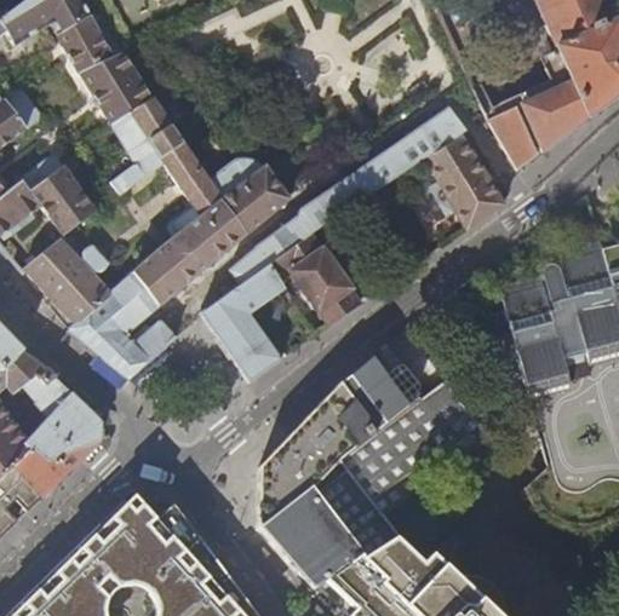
[(32,0),(1,21),(0,19),(0,35),(6,30),(15,42),(51,23),(59,38),(63,36),(61,32),(91,15),(92,13),(84,0),(32,0)]
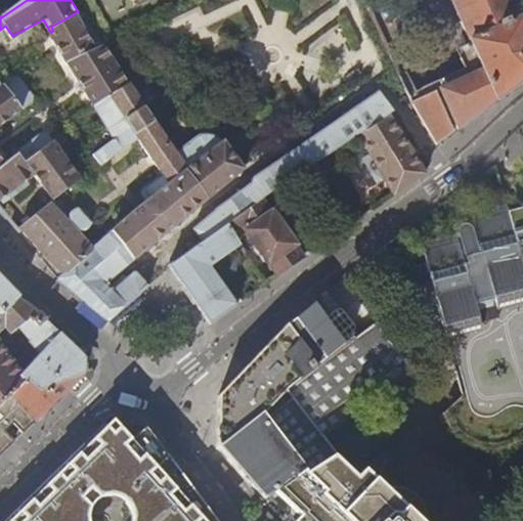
[(451,0),(454,6),(444,10),(461,46),(470,41),(496,97),(506,91),(522,78),(522,19),(514,0),(451,0)]
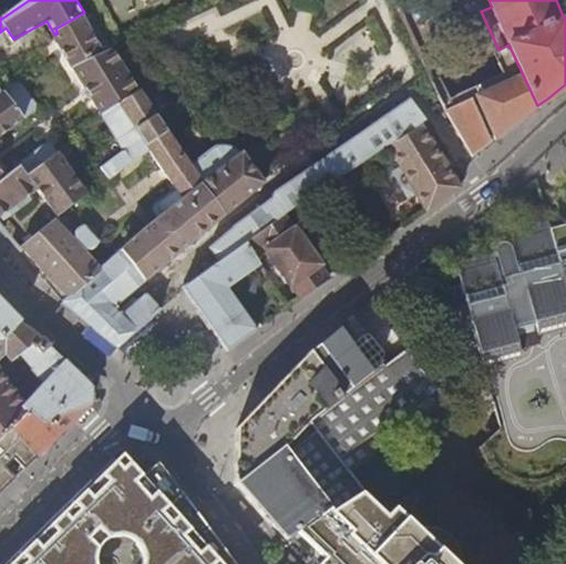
[(114,43),(94,7),(84,12),(83,13),(103,48),(110,45),(114,43)]
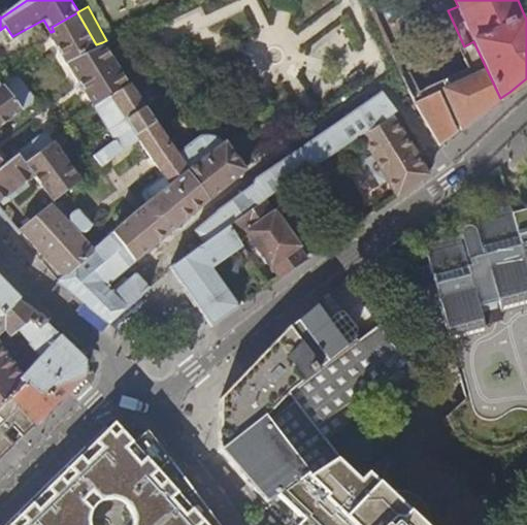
[(96,44),(77,12),(52,27),(54,31),(51,32),(48,33),(94,106),(95,105),(129,84),(102,42),(96,44)]
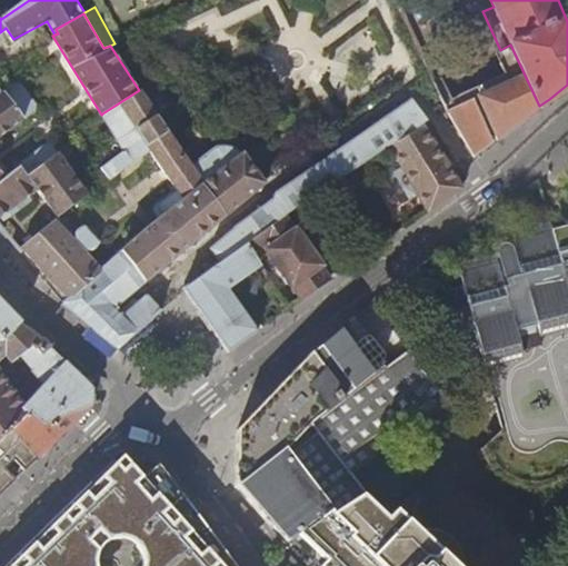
[(190,162),(137,83),(113,46),(116,45),(115,43),(110,46),(139,90),(102,113),(116,136),(101,147),(108,159),(101,165),(110,177),(127,164),(149,149),(177,188),(155,205),(155,207),(155,210),(161,218),(241,155),(231,145),(228,142),(220,142),(217,144),(190,162)]
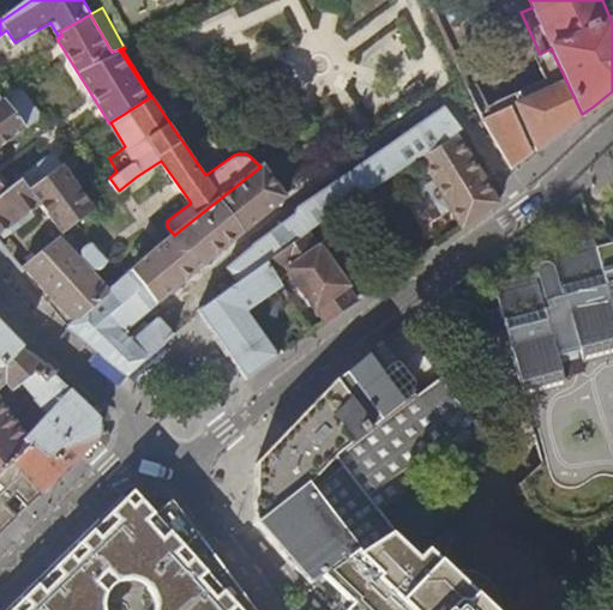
[(514,165),(582,114),(551,48),(540,54),(535,55),(545,78),(480,108),(514,165)]
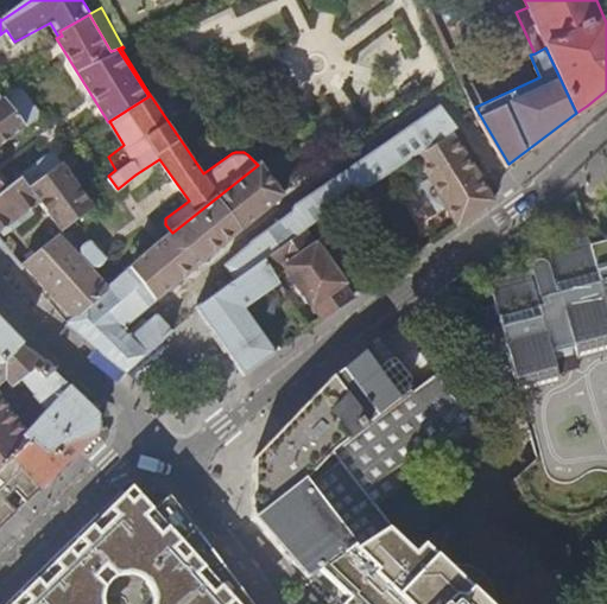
[(0,192),(8,188),(0,177),(0,142),(42,113),(20,82),(2,95),(0,96),(0,192)]
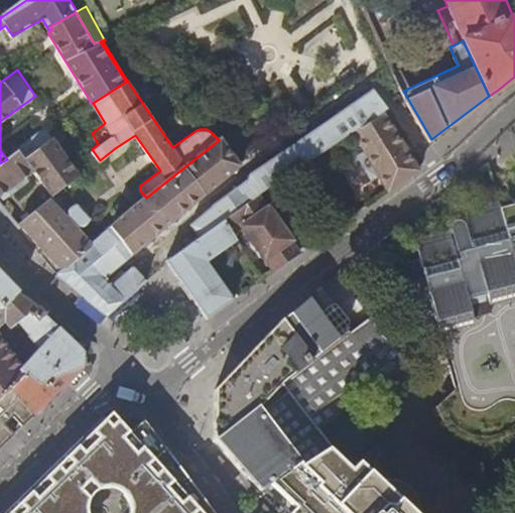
[(358,127),(384,111),(389,108),(381,97),(375,89),(250,170),(249,179),(225,197),(224,196),(213,205),(214,206),(192,223),(203,236),(227,220),(261,196),(354,130),(358,127)]
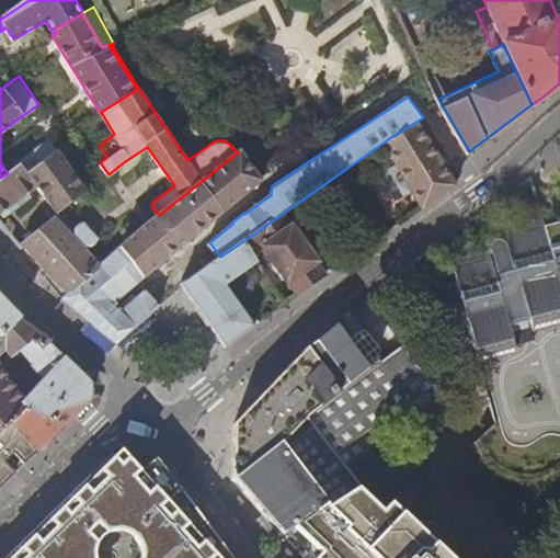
[(456,183),(444,166),(444,163),(432,145),(431,144),(418,121),(389,138),(385,141),(397,161),(413,190),(422,206),(440,194),(456,183)]
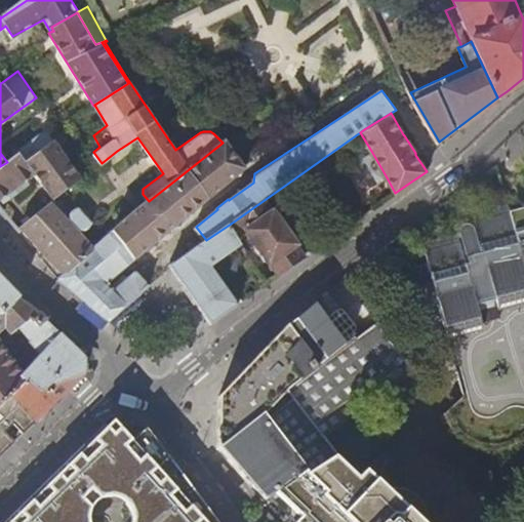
[(103,240),(65,274),(59,278),(85,298),(110,318),(152,282),(151,279),(146,278),(144,280),(136,271),(113,290),(105,282),(244,167),(224,142),(223,143),(149,201),(103,240)]
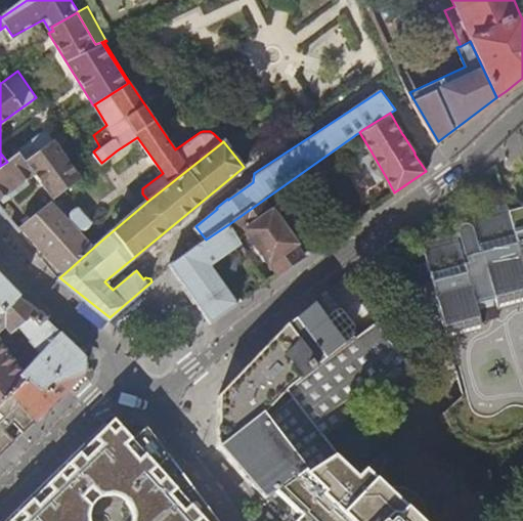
[(386,177),(371,150),(353,161),(368,187),(386,177)]
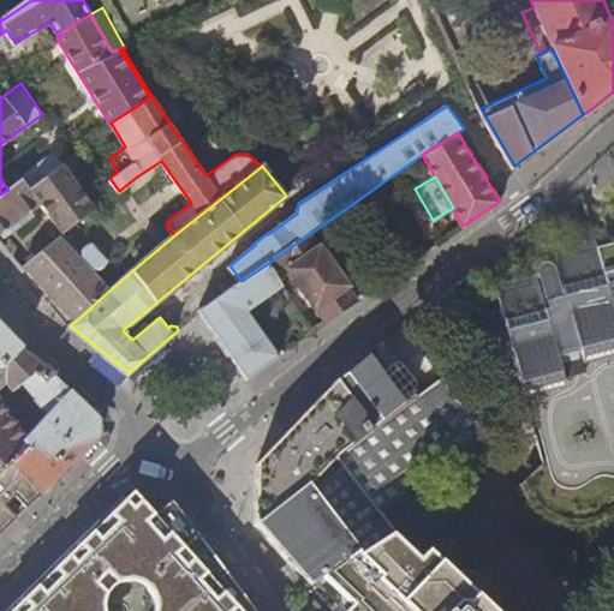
[(0,231),(41,203),(22,178),(9,190),(0,195),(0,231)]
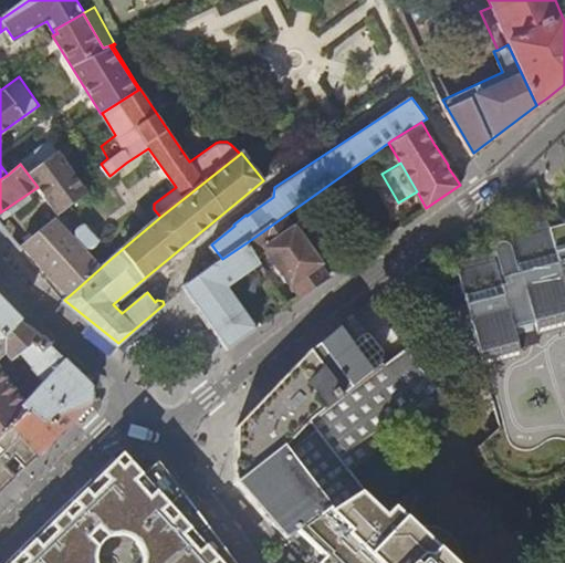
[(330,277),(286,215),(249,241),(259,257),(269,250),(301,295),(309,290),(330,277)]
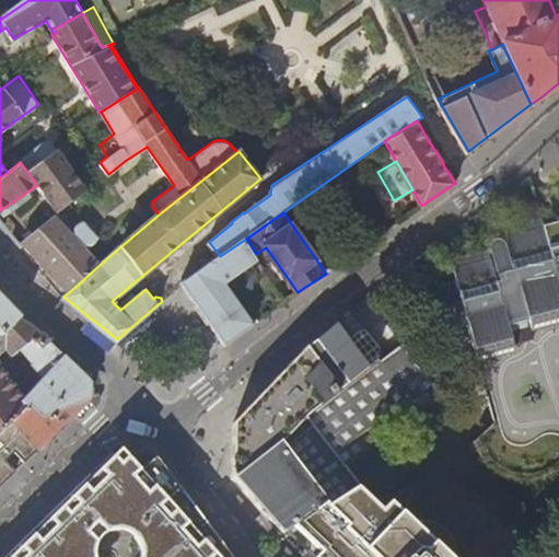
[(88,246),(92,245),(93,244),(97,240),(97,234),(96,229),(95,227),(92,224),(86,223),(82,223),(80,224),(78,225),(76,229),(74,230),(73,234),(56,216),(23,242),(44,265),(69,292),(109,256),(104,251),(95,259),(84,247),(88,246)]
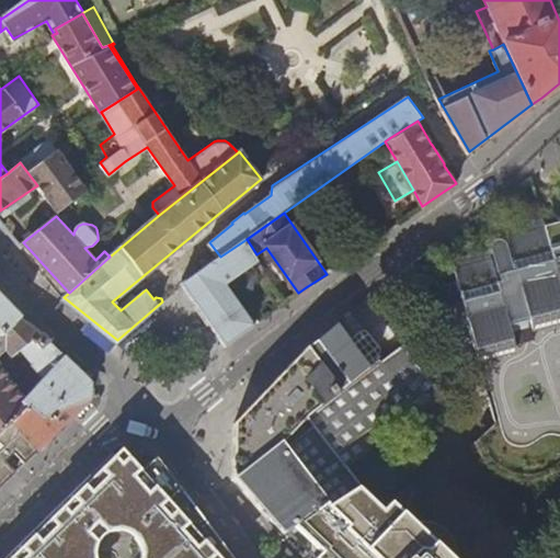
[(559,285),(548,238),(543,218),(505,228),(507,239),(504,240),(502,238),(498,237),(492,238),(491,241),(490,245),(490,246),(491,249),(457,258),(461,279),(465,291),(467,300),(506,450),(539,442),(540,448),(535,450),(537,460),(559,453),(559,443),(558,443),(557,436),(559,435),(559,285)]
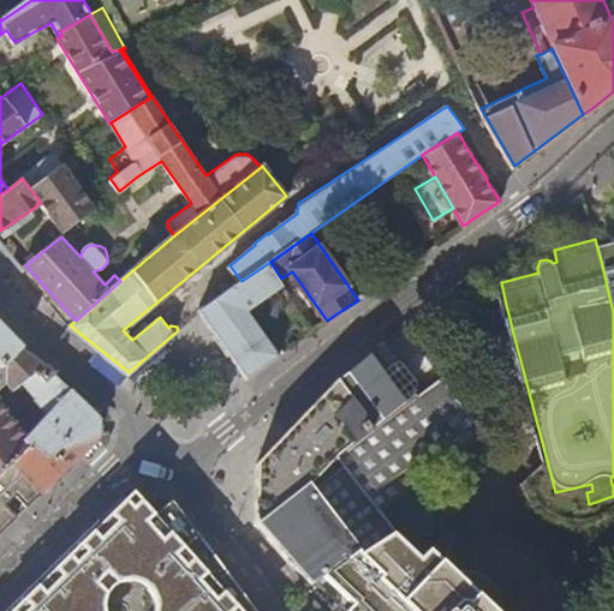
[(613,256),(601,261),(613,312),(613,256)]
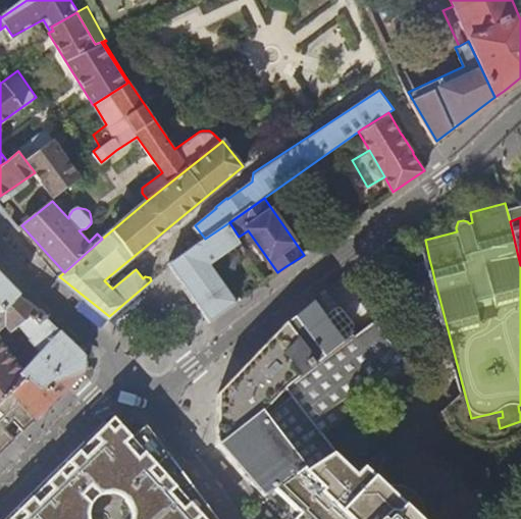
[(241,241),(239,237),(229,222),(205,239),(170,263),(191,293),(210,320),(237,301),(210,262),(241,241)]
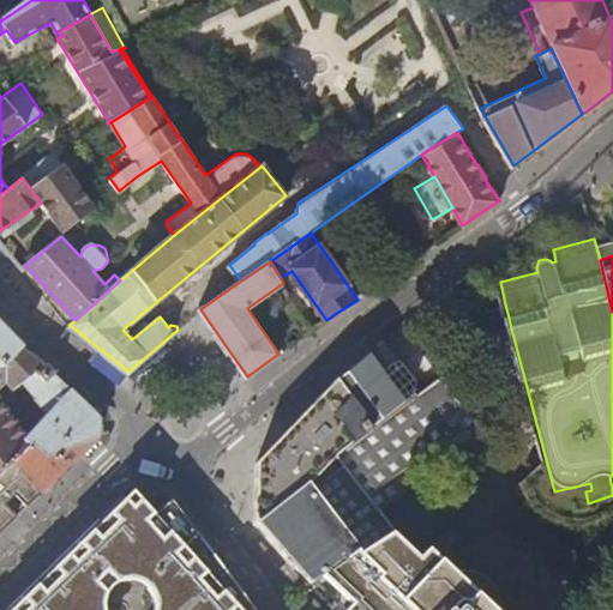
[(509,318),(505,305),(480,310),(480,307),(474,301),(466,312),(467,313),(469,315),(470,318),(470,320),(470,322),(469,325),(468,326),(484,336),(511,328),(509,318)]
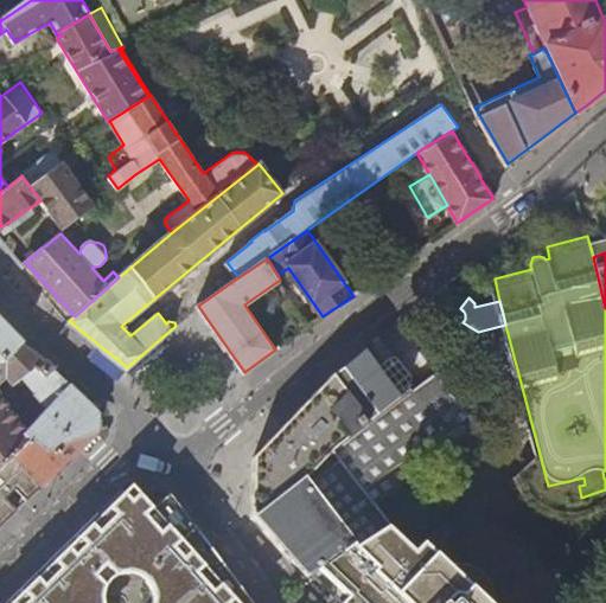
[(465,319),(465,316),(465,314),(464,312),(461,309),(460,308),(455,307),(451,308),(448,309),(446,314),(445,316),(446,321),(450,325),(454,326),(457,326),(460,325),(463,322),(464,321),(465,319)]
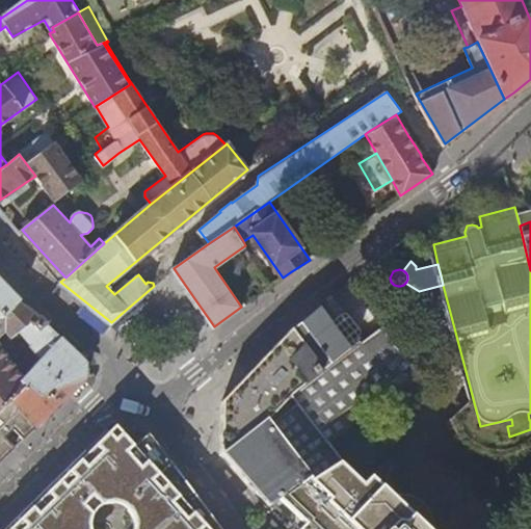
[(0,408),(10,399),(35,426),(56,406),(86,377),(87,361),(74,348),(55,329),(48,323),(51,320),(34,309),(20,299),(6,285),(0,279),(0,408)]
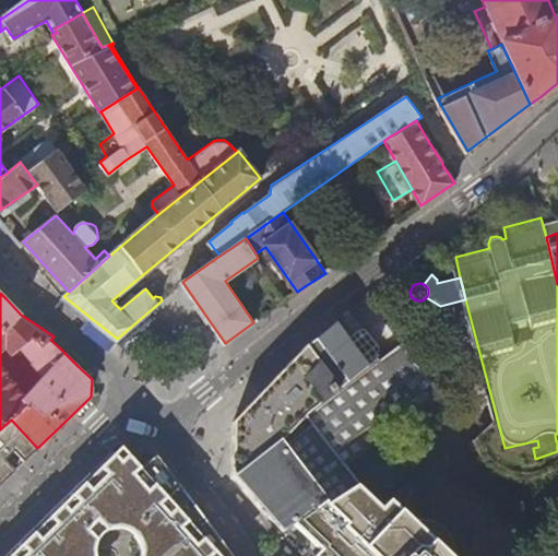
[(347,463),(443,389),(423,368),(404,341),(368,366),(364,361),(346,336),(334,319),(306,344),(244,410),(234,420),(232,474),(258,505),(282,532),(294,522),(327,500),(329,504),(356,486),(360,483),(347,463)]
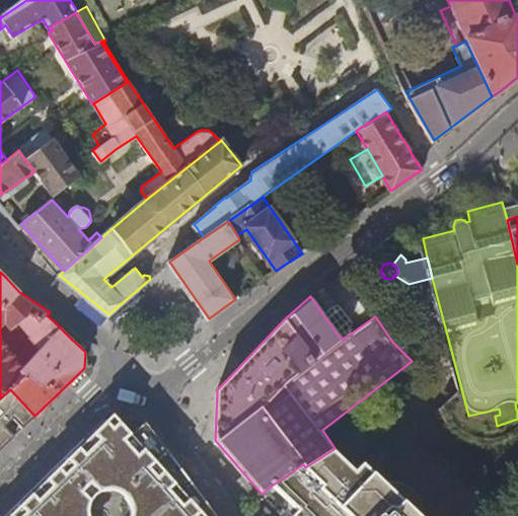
[(349,322),(337,306),(331,305),(321,312),(338,335),(348,327),(349,322)]
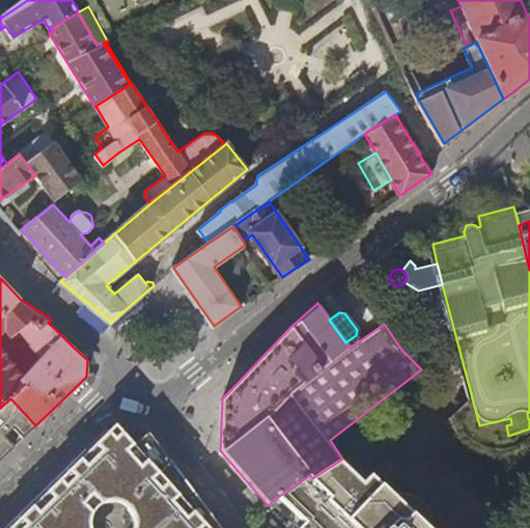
[(0,460),(35,425),(10,398),(0,408),(0,460)]
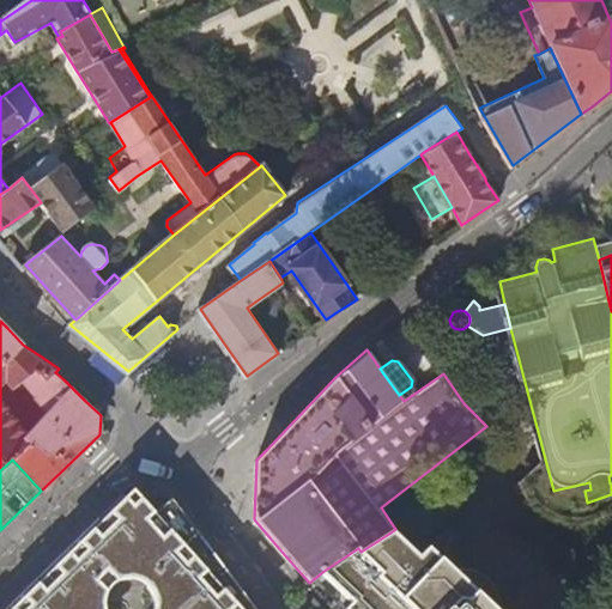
[(253,608),(243,597),(189,524),(170,498),(155,513),(132,489),(123,498),(121,494),(102,513),(64,549),(1,608),(102,608),(102,607),(102,604),(102,598),(104,590),(110,583),(115,579),(125,577),(133,577),(140,579),(144,583),(147,586),(151,592),(153,601),(153,607),(152,608),(253,608)]
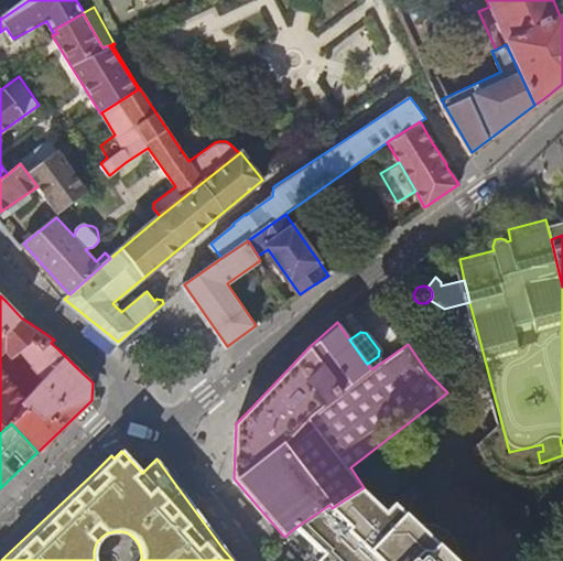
[(459,560),(461,560),(459,552),(456,540),(453,535),(450,531),(443,526),(432,522),(428,521),(420,521),(412,525),(409,526),(388,508),(381,513),(359,491),(332,508),(329,505),(296,527),(324,553),(317,560),(459,560)]
